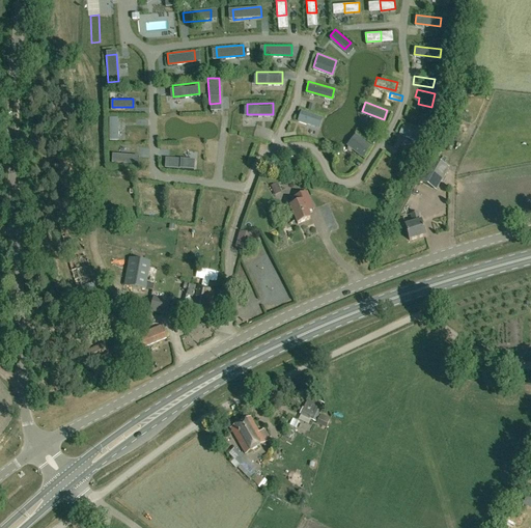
[(298,118),(316,124),(319,113),(301,107),(298,118)]
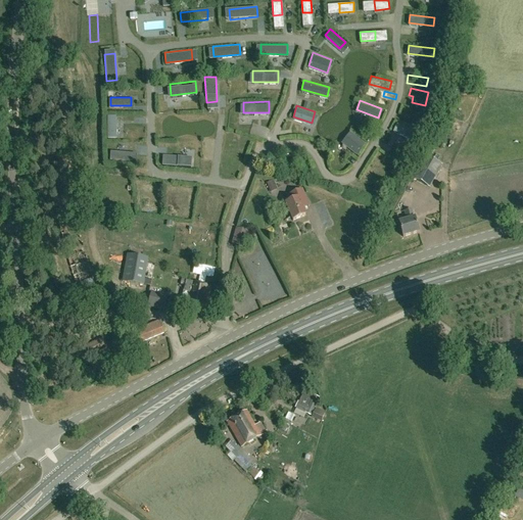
[(106,113),(106,136),(115,136),(115,113),(106,113)]
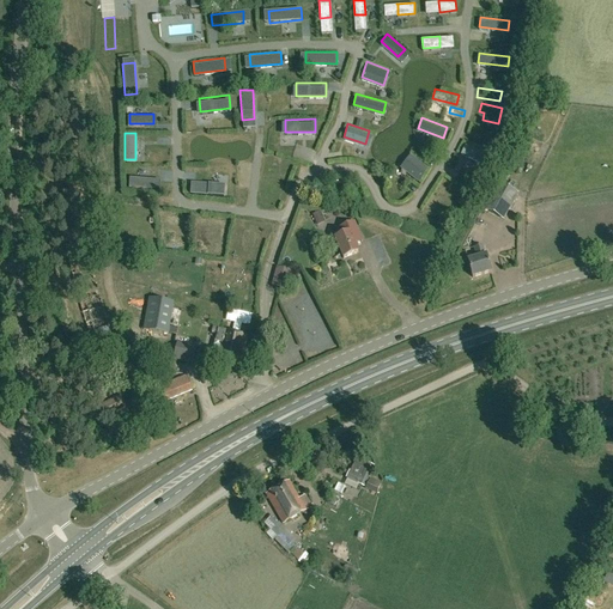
[(533,133),(528,142),(538,146),(542,138),(533,133)]
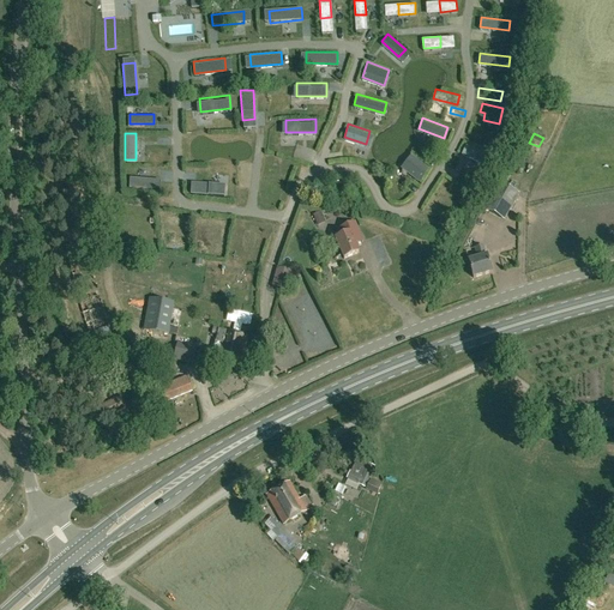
[(462,151),(485,162),(489,153),(465,143),(462,151)]
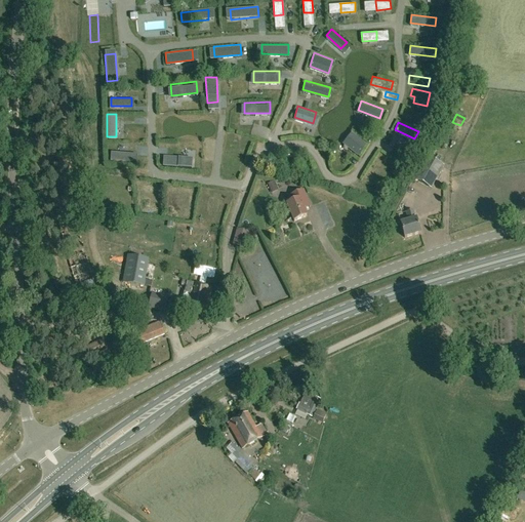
[(358,153),(367,141),(352,129),(344,142),(358,153)]
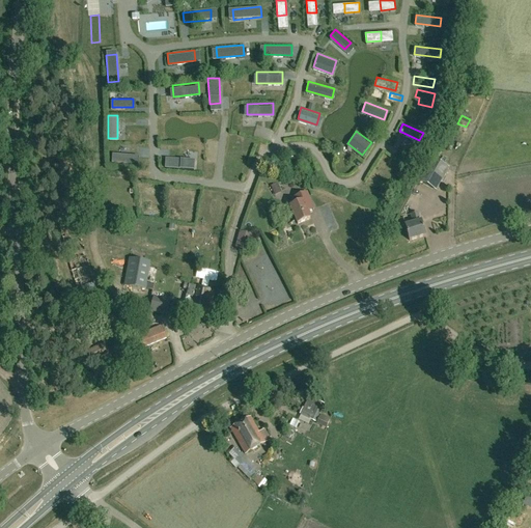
[(128,154),(128,153),(112,151),(111,160),(136,162),(136,154),(128,154)]
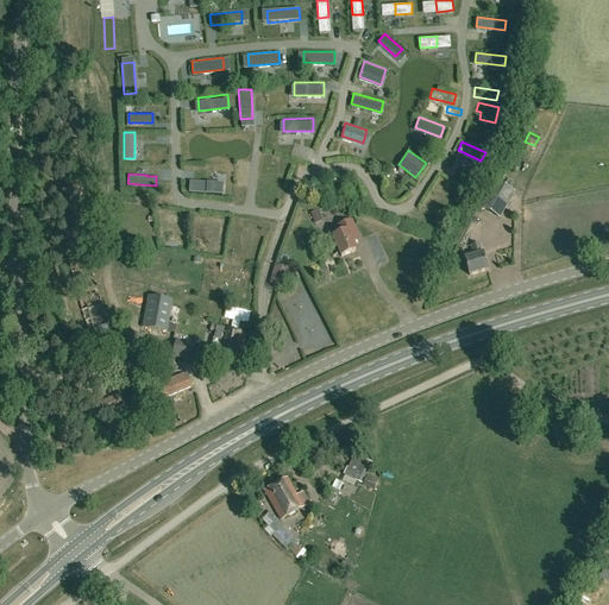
[(190,176),(189,189),(219,191),(220,178),(190,176)]
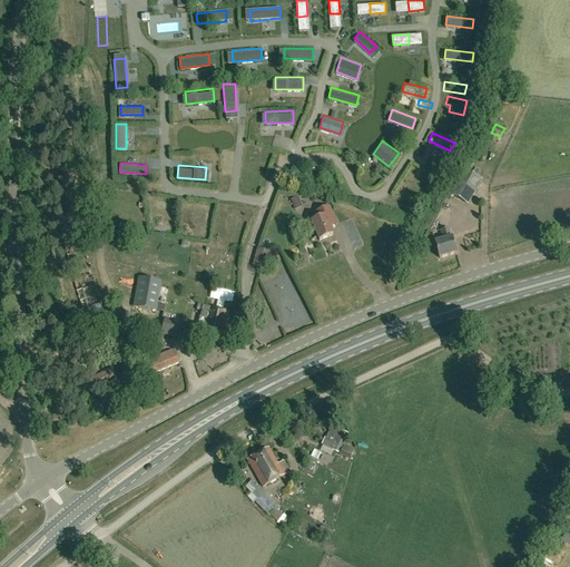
[(468,201),(481,177),(463,167),(450,191),(468,201)]
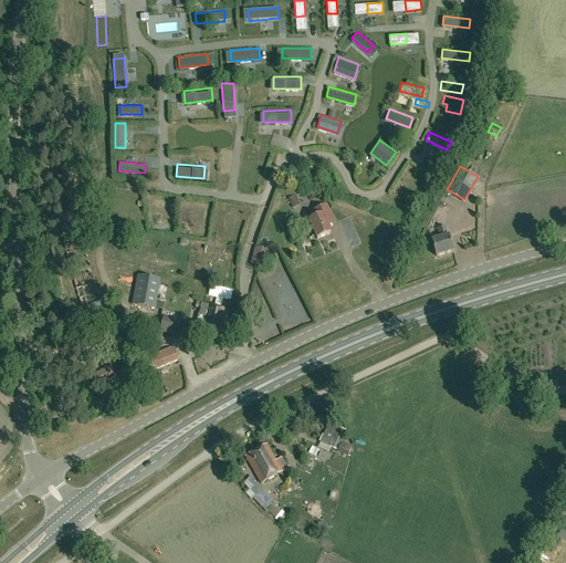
[(300,191),(292,193),(293,204),(301,202),(300,191)]
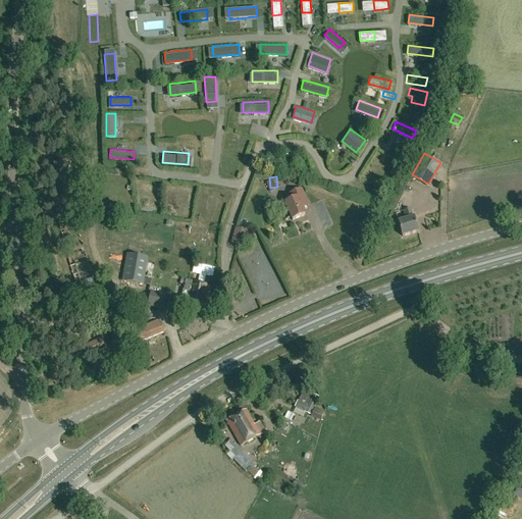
[(298,195),(304,193),(301,186),(289,191),(291,197),(284,200),(293,217),(305,212),(298,195)]
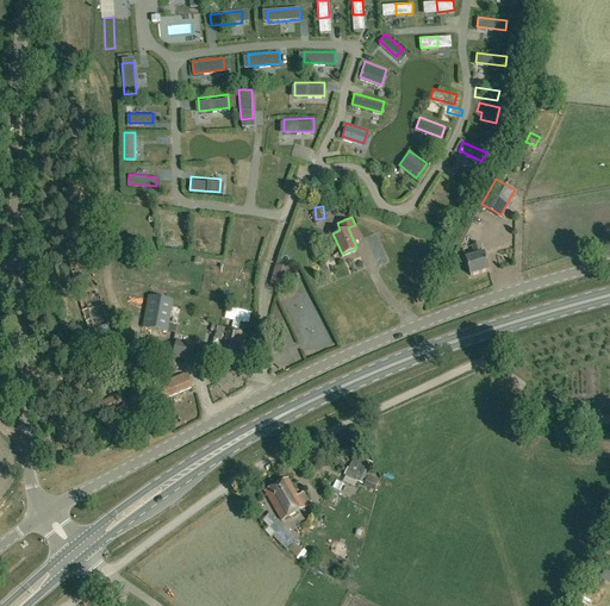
[(378,256),(386,254),(380,235),(372,237),(378,256)]
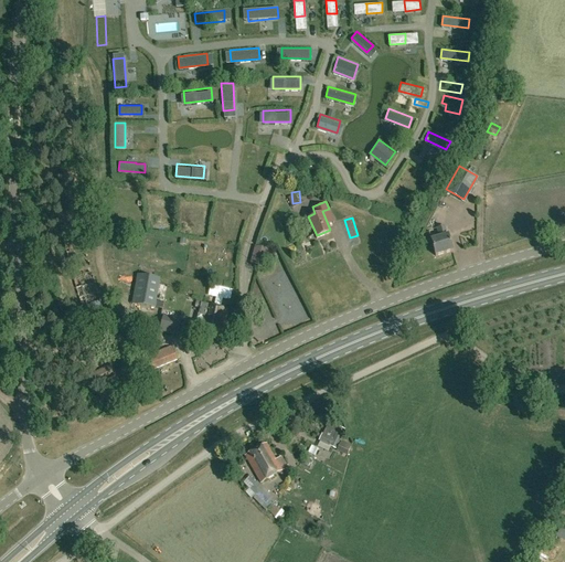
[(435,253),(452,248),(448,232),(447,232),(445,223),(437,225),(439,234),(430,236),(435,253)]
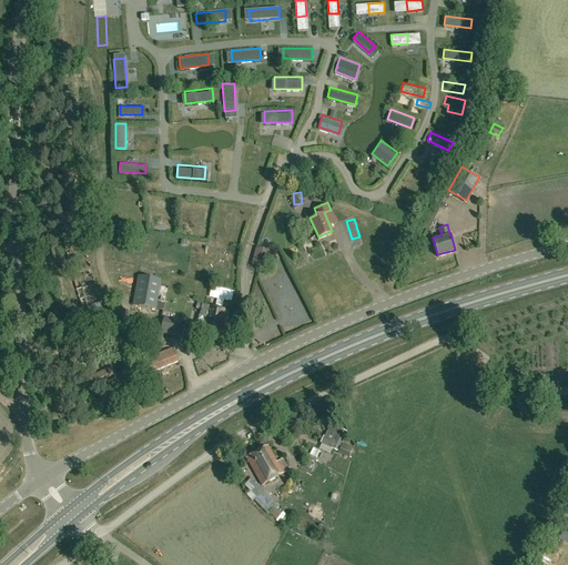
[(88,329),(108,324),(83,232),(63,238),(88,329)]
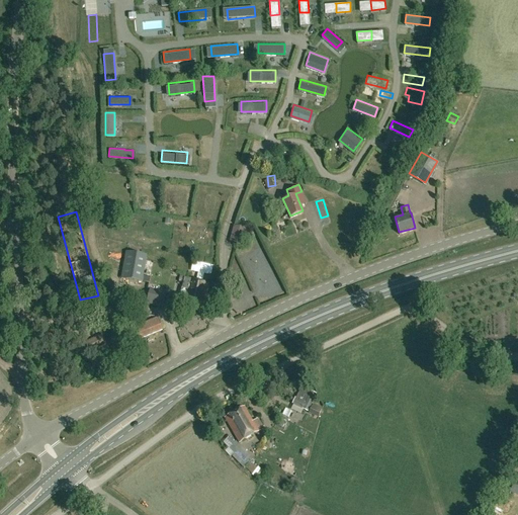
[(232,232),(240,235),(244,225),(236,222),(232,232)]
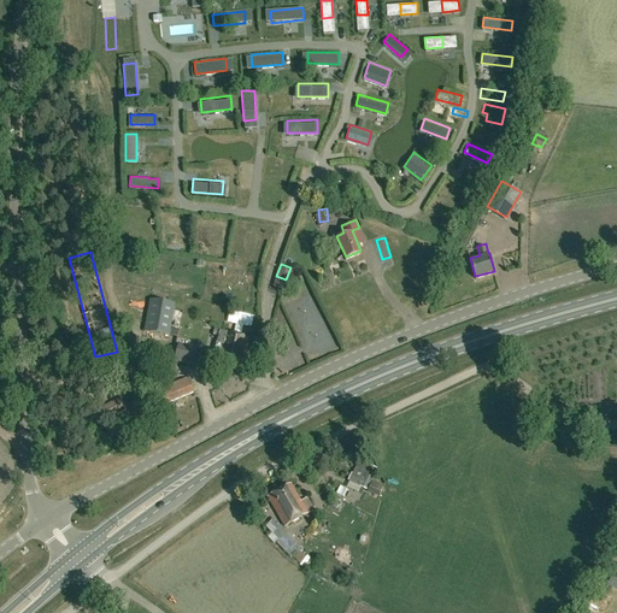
[(235,286),(235,298),(258,298),(258,287),(235,286)]
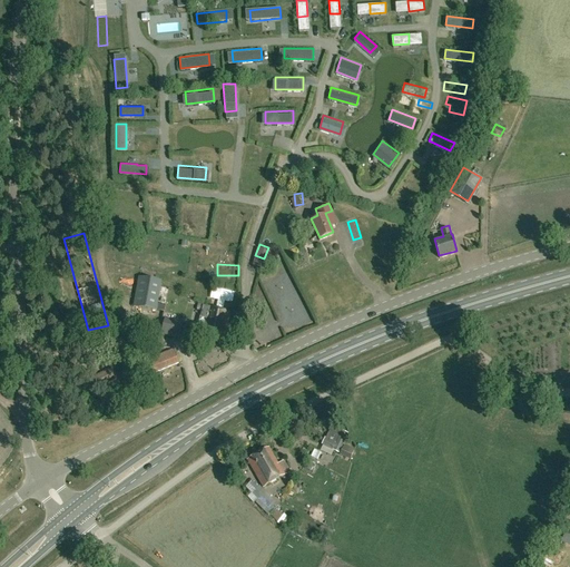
[(209,284),(219,284),(219,270),(209,270),(209,284)]
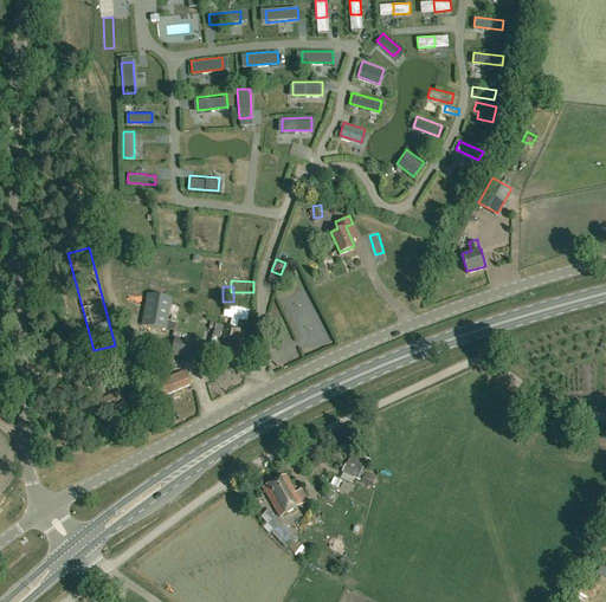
[(174,328),(175,321),(168,319),(172,296),(147,291),(141,322),(174,328)]
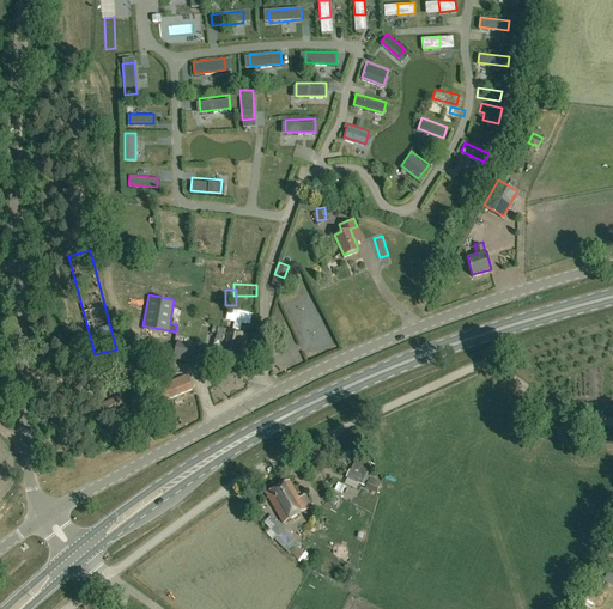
[(243,366),(246,354),(242,353),(248,332),(218,326),(213,347),(210,346),(207,358),(243,366)]
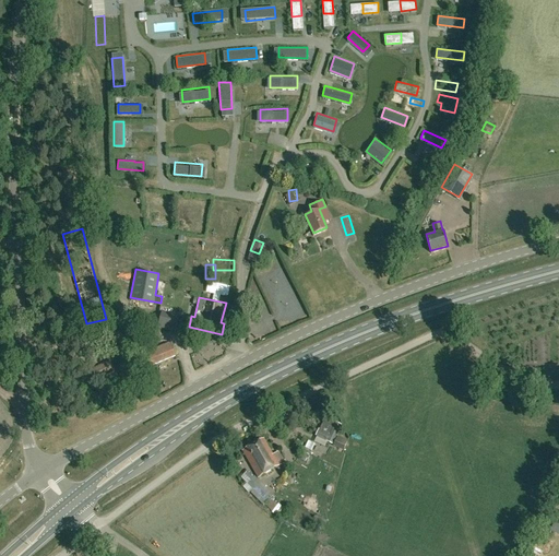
[(161,310),(157,326),(175,329),(178,314),(161,310)]
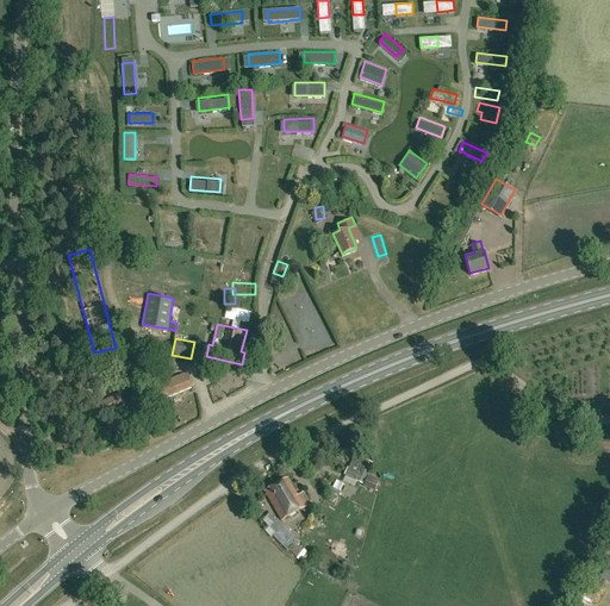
[(151,378),(157,392),(160,398),(191,385),(185,370),(162,381),(160,374),(151,378)]
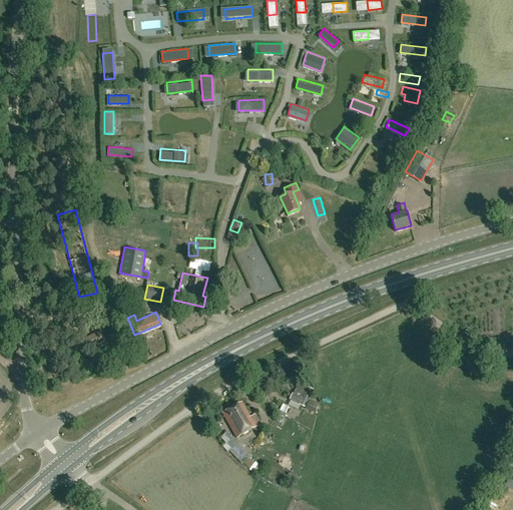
[(88,346),(104,338),(100,330),(84,337),(88,346)]
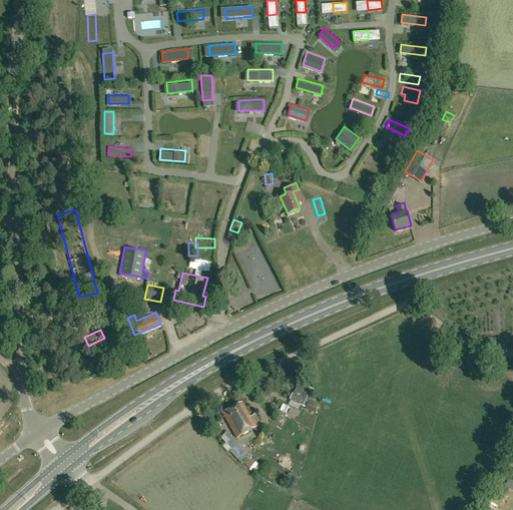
[(290,399),(300,404),(304,406),(313,389),(307,386),(298,382),(293,392),(292,392),(289,398),(290,399)]
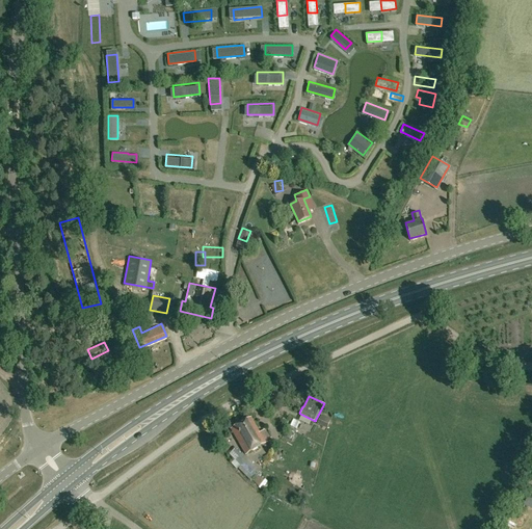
[(320,414),(317,422),(326,426),(330,418),(320,414)]
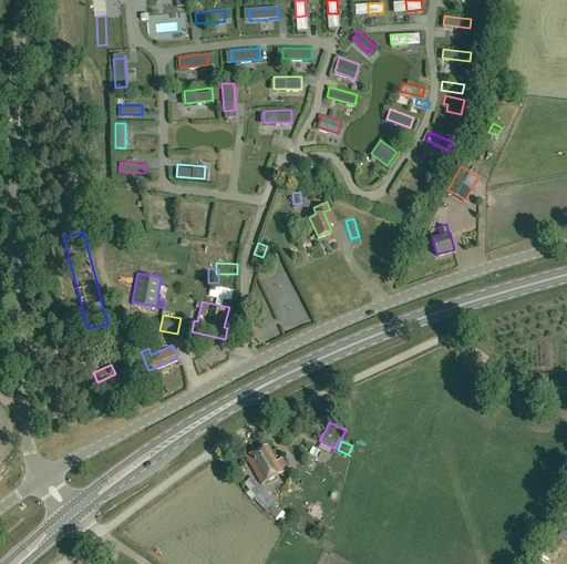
[(315,442),(311,450),(317,453),(321,445),(315,442)]
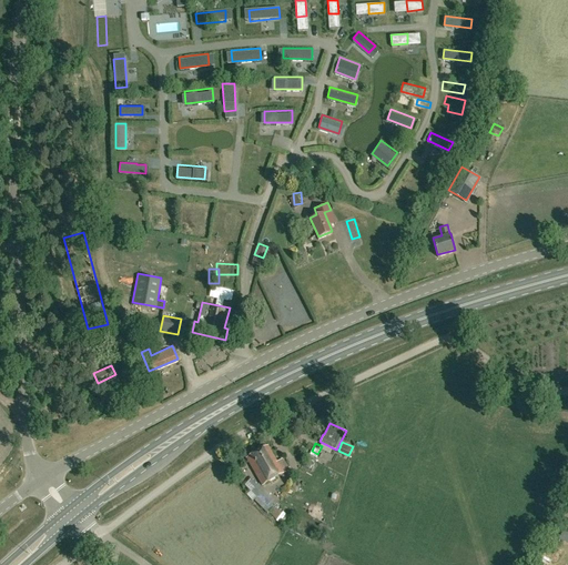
[(262,483),(283,471),(267,444),(246,455),(262,483)]
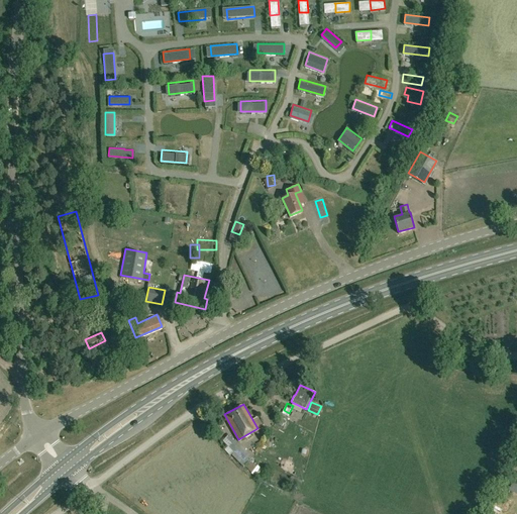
[(243,466),(252,456),(235,438),(230,443),(234,448),(230,451),(243,466)]
